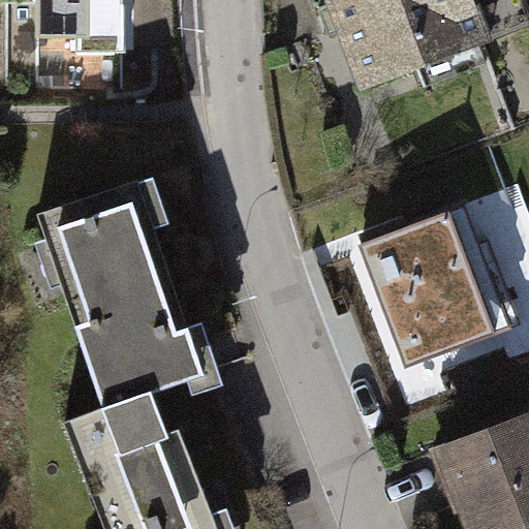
[(3,0),(3,52),(123,52),(123,53),(125,53),(125,47),(123,47),(122,0),(3,0)]
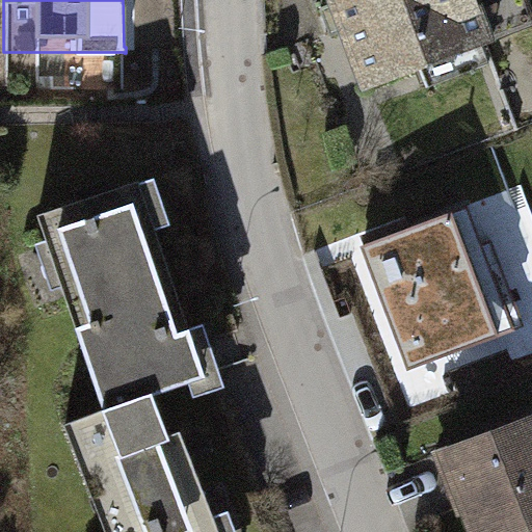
[(336,0),(368,83),(531,20),(524,0),(336,0)]
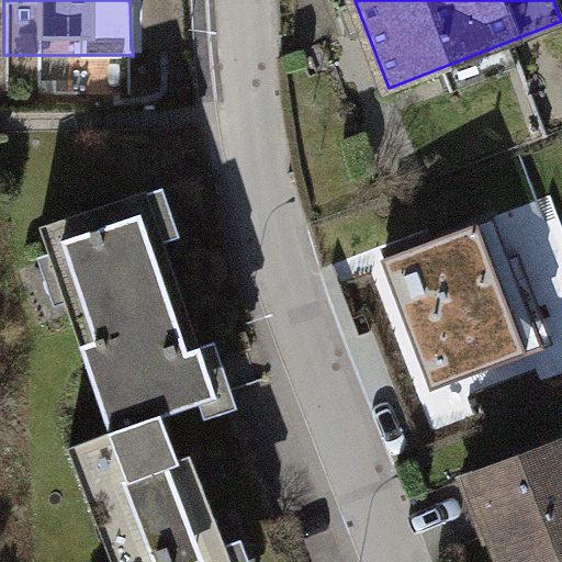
[(145,191),(40,227),(62,292),(72,289),(122,425),(67,446),(113,561),(231,561),(190,454),(178,459),(164,417),(215,397),(145,191)]
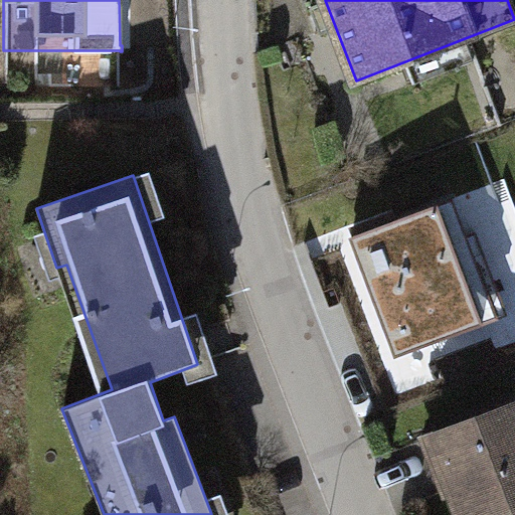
[(453,199),(349,238),(394,358),(507,316),(476,233),(467,236),(453,199)]
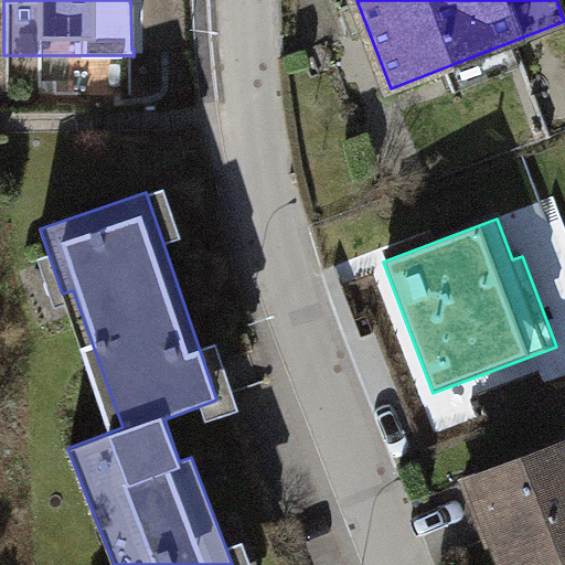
[(564,443),(466,482),(489,543),(499,539),(509,564),(551,564),(564,560),(564,443)]
